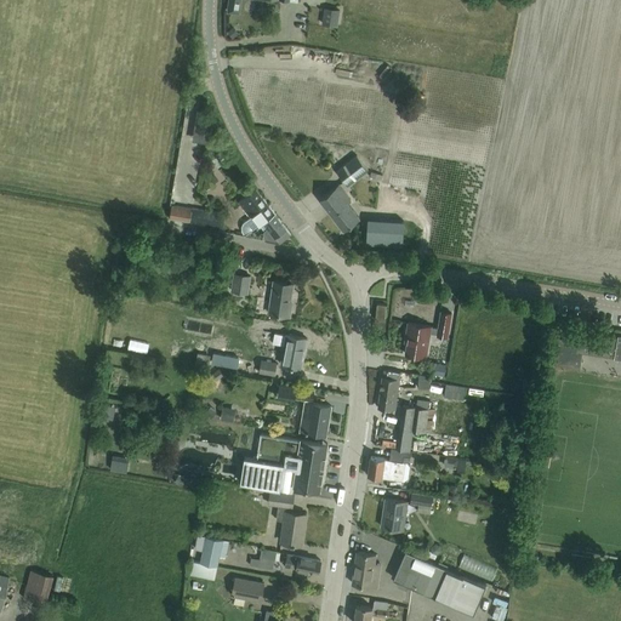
[(228,0),(227,10),(231,11),(239,12),(240,0),(228,0)]
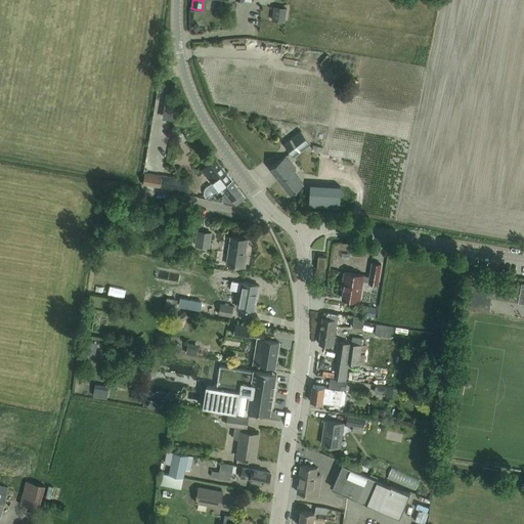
[(285,22),(287,7),(272,6),(271,19),(285,22)]
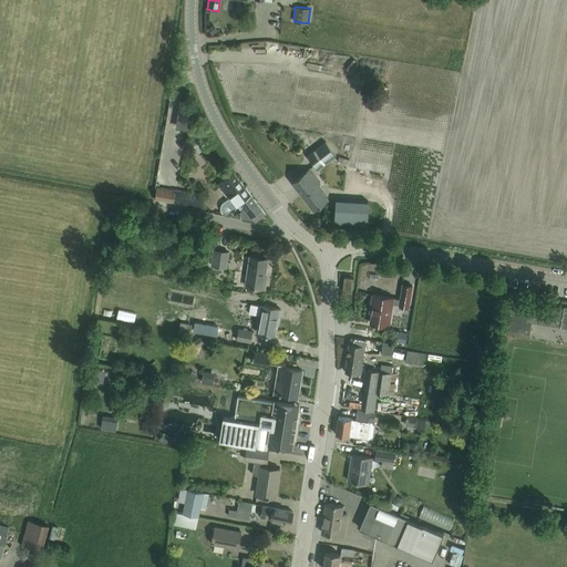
[(404,101),(393,98),(391,107),(402,110),(404,101)]
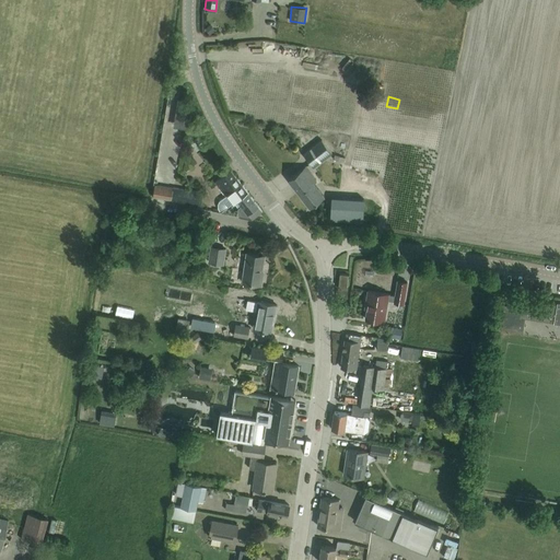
[(322,139),(303,153),(313,166),(333,152),(322,139)]
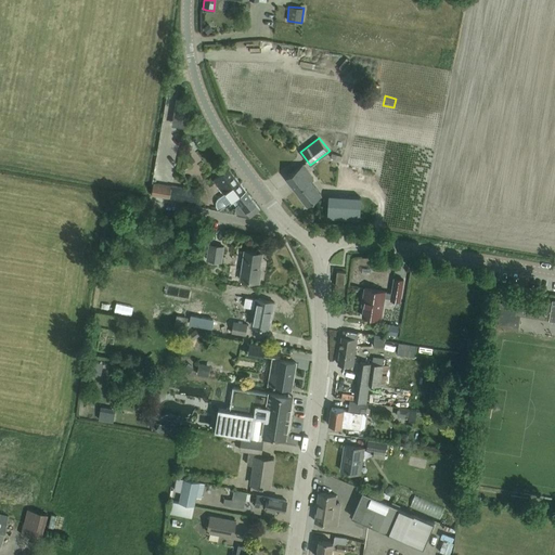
[(302,164),(285,177),(307,205),(321,194),(310,180),(313,178),(302,164)]
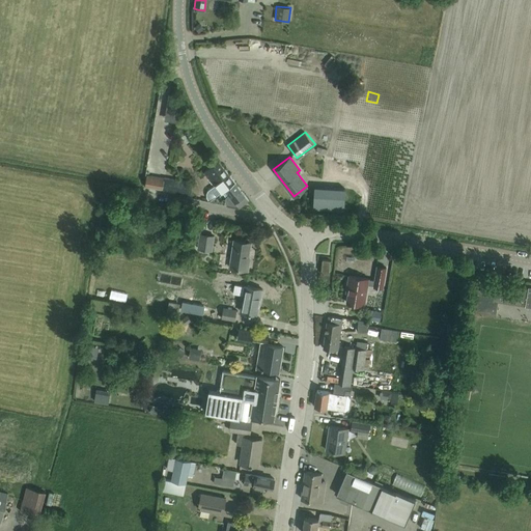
[(222,192),(234,180),(219,161),(203,172),(214,186),(210,188),(207,191),(207,195),(210,201),(222,192)]
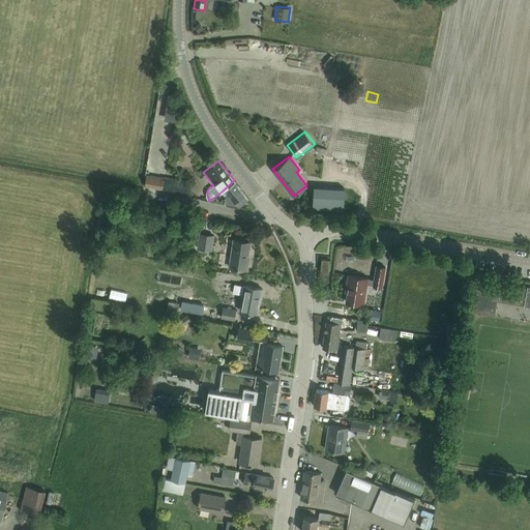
[(162,188),(164,177),(147,175),(145,185),(162,188)]
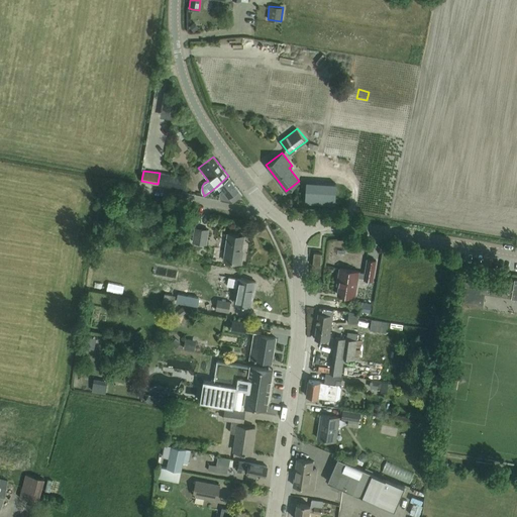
[(167,175),(160,173),(158,184),(185,189),(186,178),(167,175)]
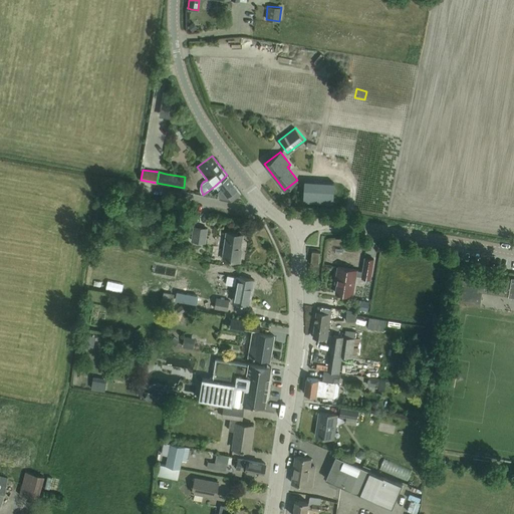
[(236,188),(227,175),(215,186),(219,191),(222,189),(231,201),(240,193),(236,188)]
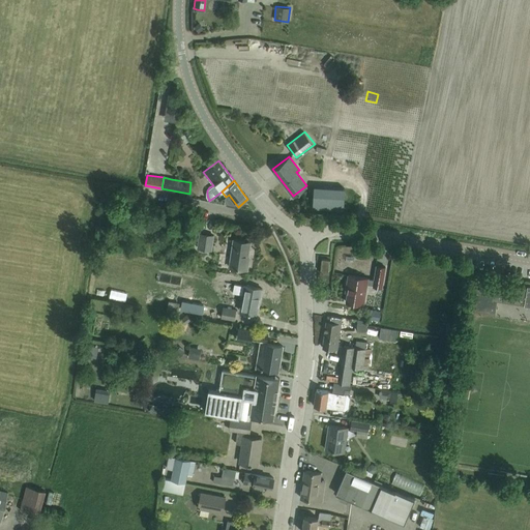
[(314,186),(313,207),(344,209),(345,188),(314,186)]
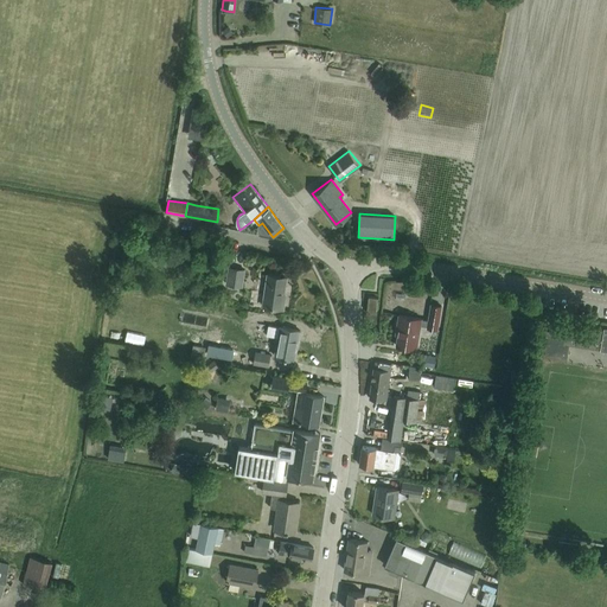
[(229,269),(227,285),(242,287),(246,270),(229,269)]
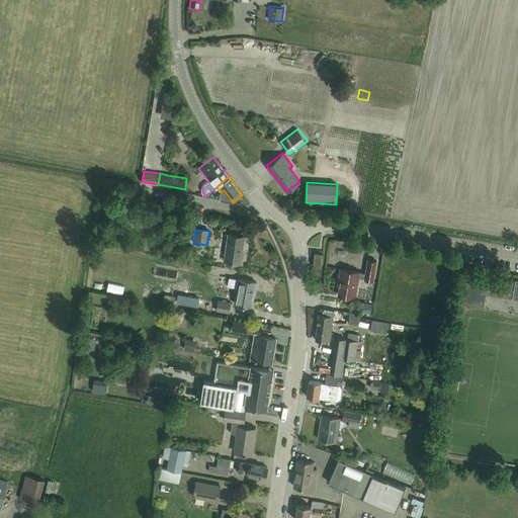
[(229,234),(227,244),(225,261),(240,263),(240,262),(242,262),(243,255),(241,254),(244,236),(229,234)]
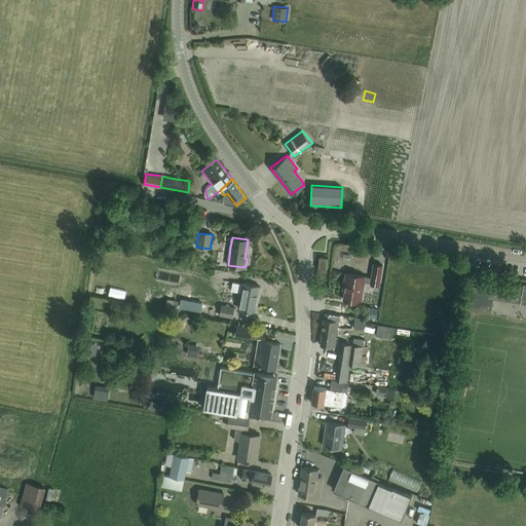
[(317,269),(326,270),(327,257),(320,256),(317,269)]
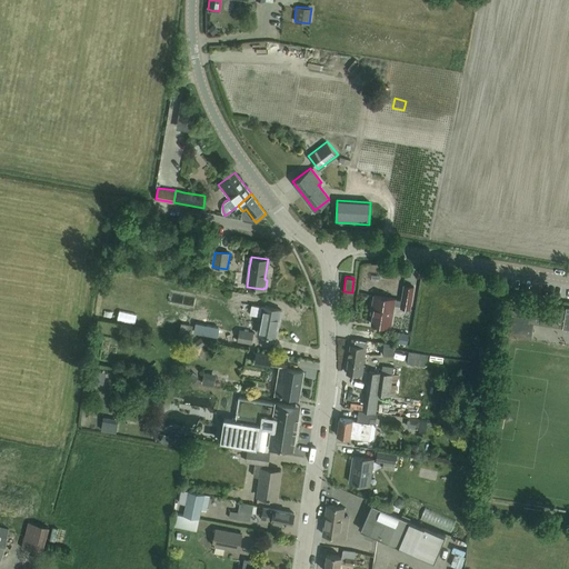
[(410,310),(413,287),(403,285),(401,299),(395,298),(373,295),(372,305),(375,306),(371,323),(375,323),(375,325),(377,326),(377,325),(390,327),(395,305),(400,306),(399,308),(410,310)]
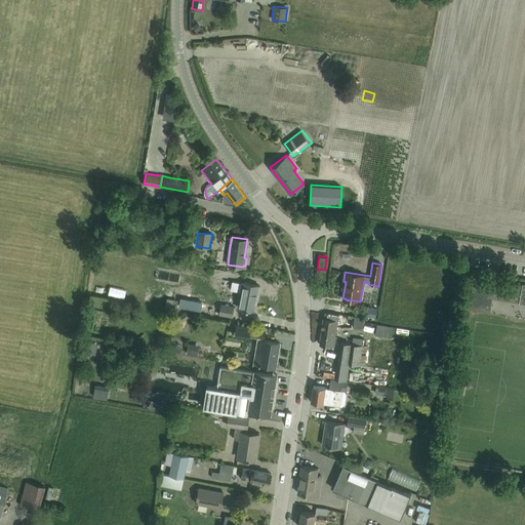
[(248,310),(254,311),(256,301),(254,301),(256,294),(257,294),(259,285),(242,282),(242,283),(232,281),(230,289),(240,291),(237,308),(246,309),(245,310),(248,311),(248,310)]
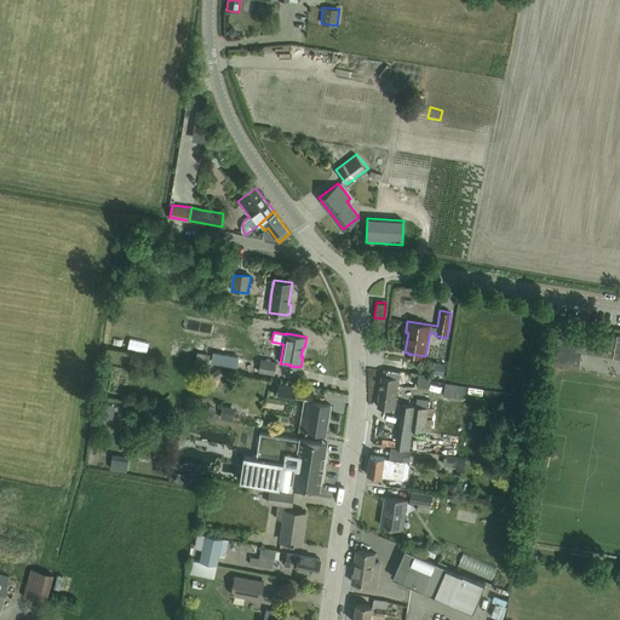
[(275,361),(260,359),(258,371),(273,373),(275,361)]
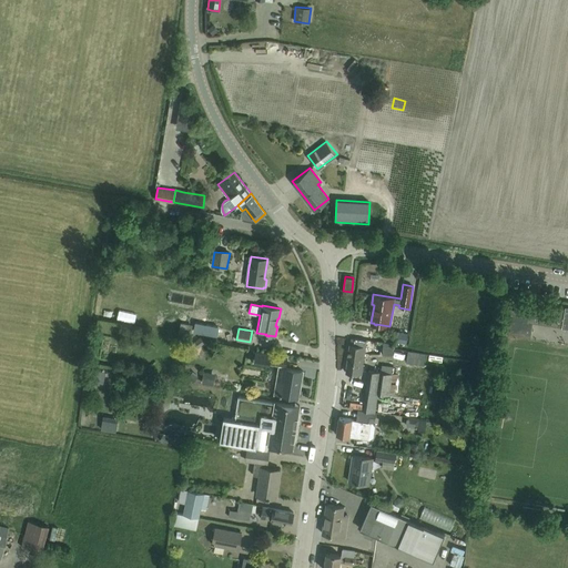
[(348,353),(365,356),(367,340),(351,337),(350,343),(348,353)]
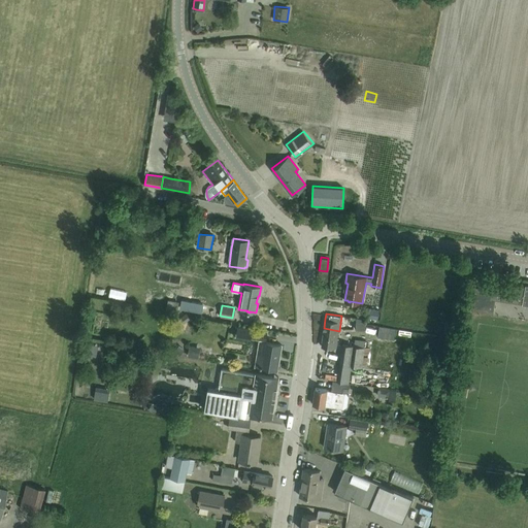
[(357,317),(355,328),(364,329),(366,319),(357,317)]
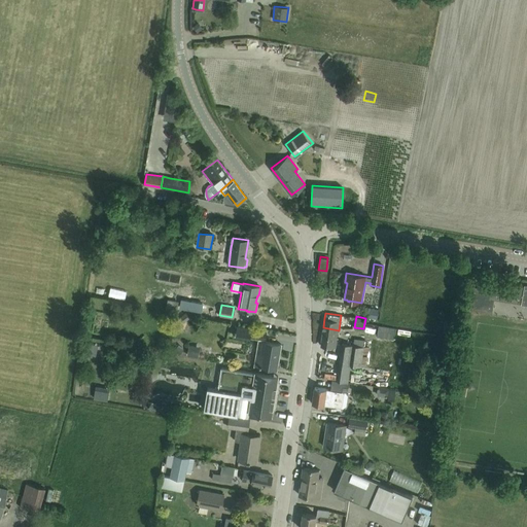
[(266,330),(260,329),(237,325),(235,335),(248,337),(258,339),(253,364),(277,369),(276,367),(278,356),(279,356),(281,344),(265,341),(266,330)]
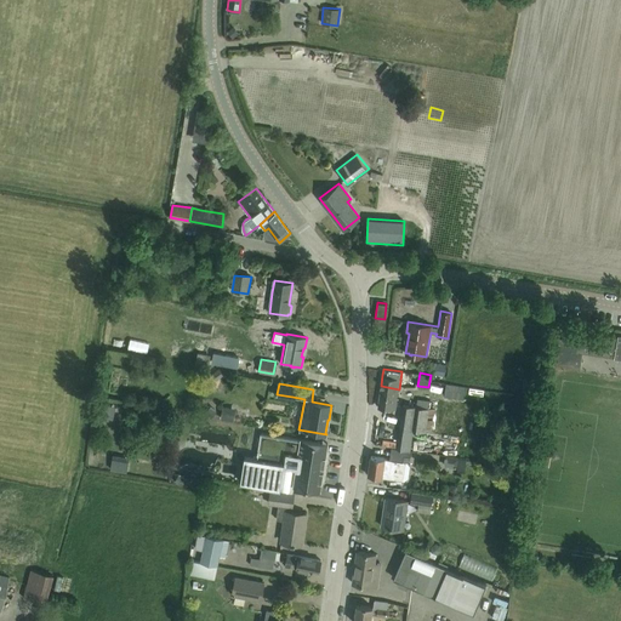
[(465,385),(446,383),(445,383),(444,397),(463,399),(465,385)]
